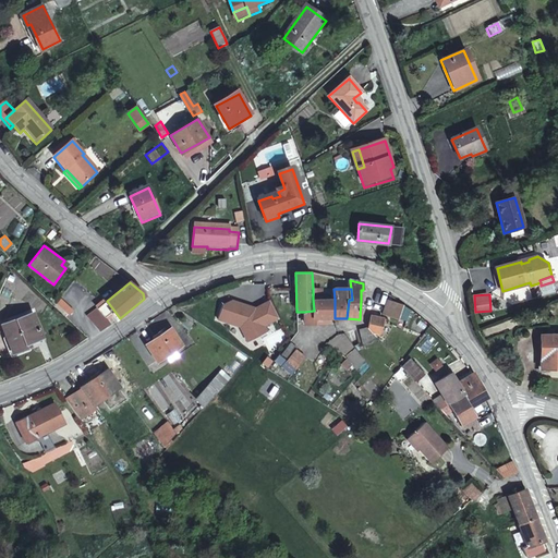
[(57,304),(70,315),(73,311),(62,300),(60,299),(57,303),(57,304)]
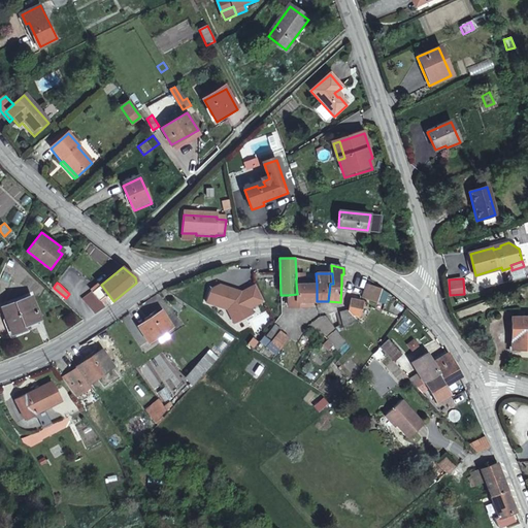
[(297,294),(297,301),(317,301),(317,284),(304,283),(296,283),(297,294)]
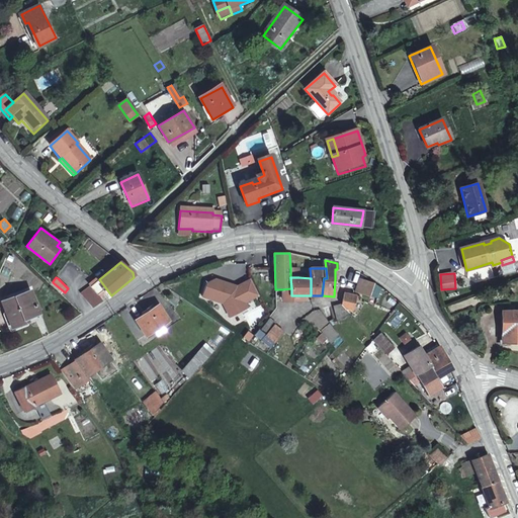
[(378,281),(363,278),(361,293),(375,296),(378,281)]
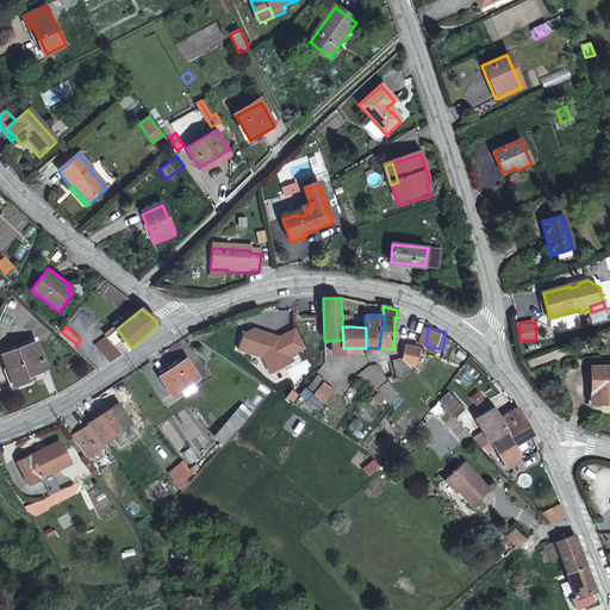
[(107,336),(123,355),(131,348),(117,329),(107,336)]
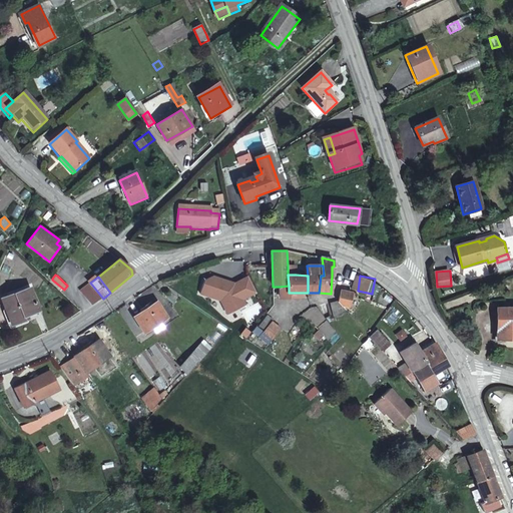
[(220,301),(227,315),(245,306),(242,300),(250,296),(242,281),(234,284),(212,277),(204,281),(200,294),(220,301)]
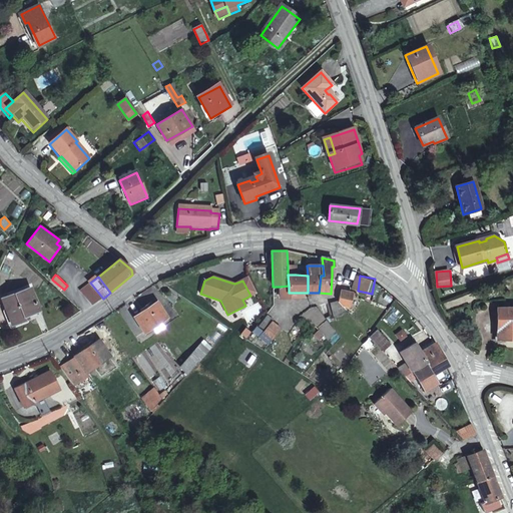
[(248,278),(242,281),(250,296),(257,293),(248,278)]
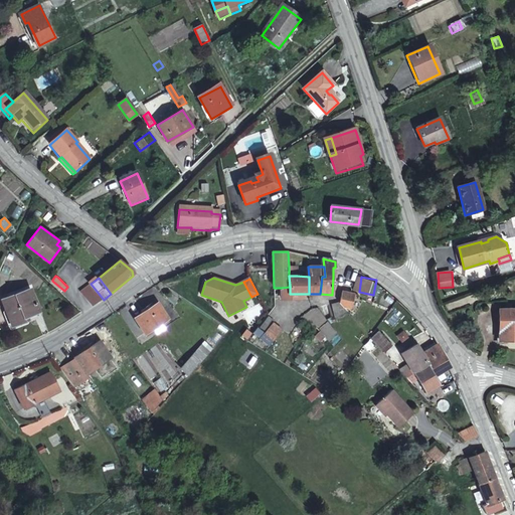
[(81,291),(93,306),(104,300),(91,284),(81,291)]
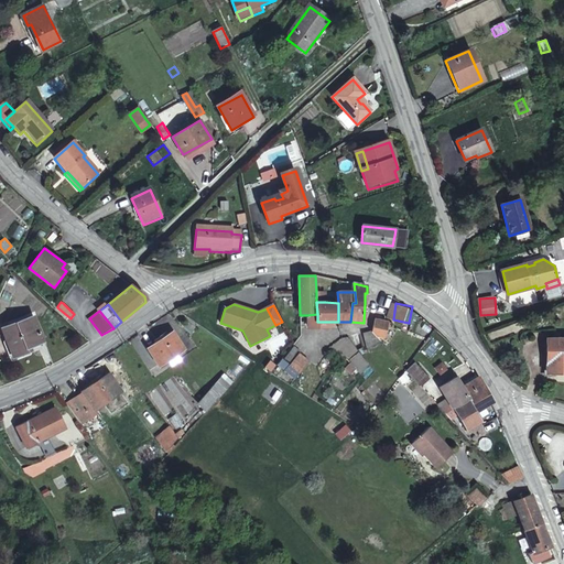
[(308,328),(317,328),(317,322),(317,314),(307,315),(307,317),(308,328)]
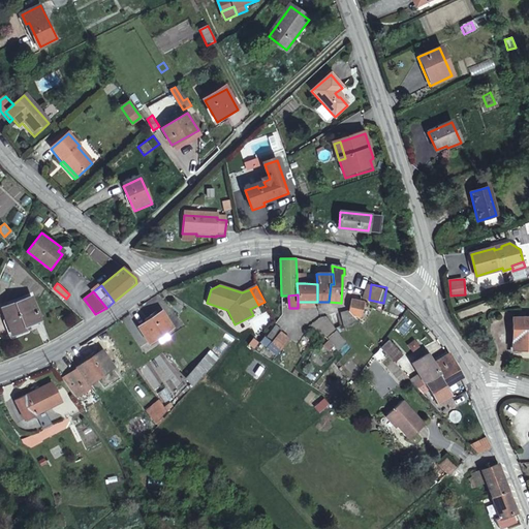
[(41,319),(32,296),(2,307),(12,334),(25,329),(24,325),(41,319)]
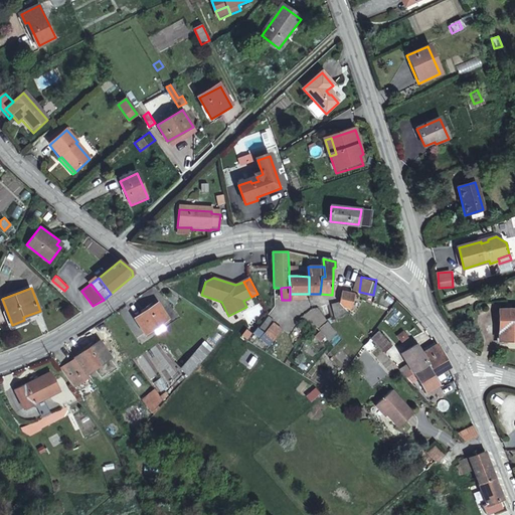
[(340,304),(349,313),(351,311),(355,294),(343,294),(340,304)]
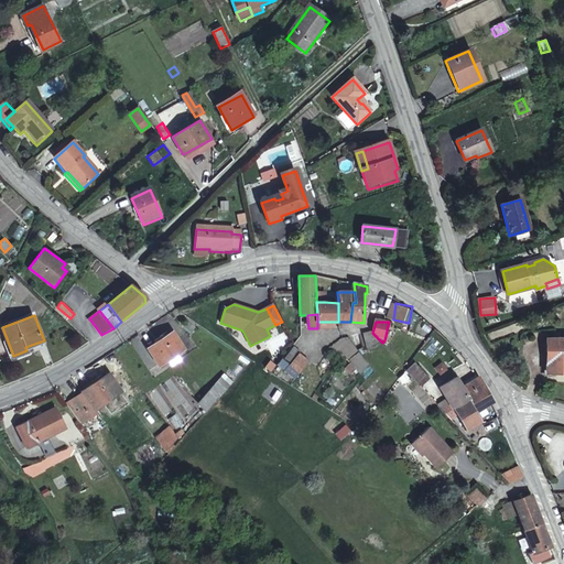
[(173,333),(148,348),(160,366),(185,349),(173,333)]
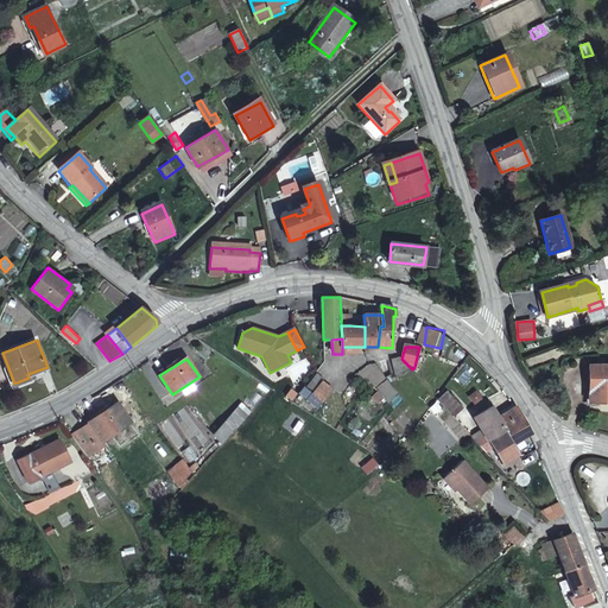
[(401,359),(391,360),(392,377),(405,377),(412,369),(401,359)]
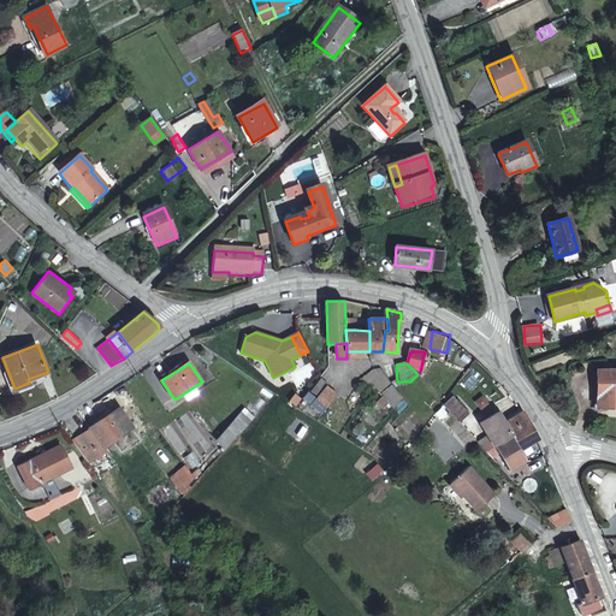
[(615,371),(597,372),(598,409),(615,408),(615,371)]
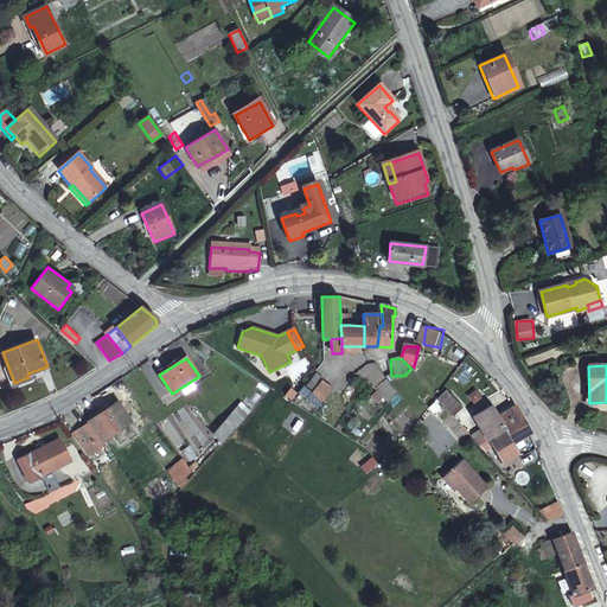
[(376,387),(385,398),(394,391),(384,379),(376,387)]
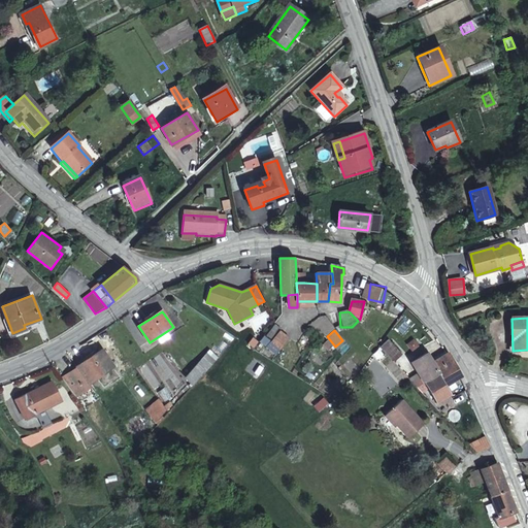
[(288,339),(279,333),(272,341),(281,348),(288,339)]
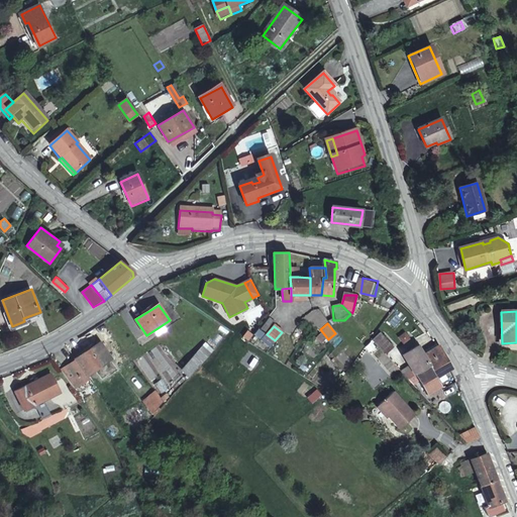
[(396,335),(401,343),(409,339),(404,331),(396,335)]
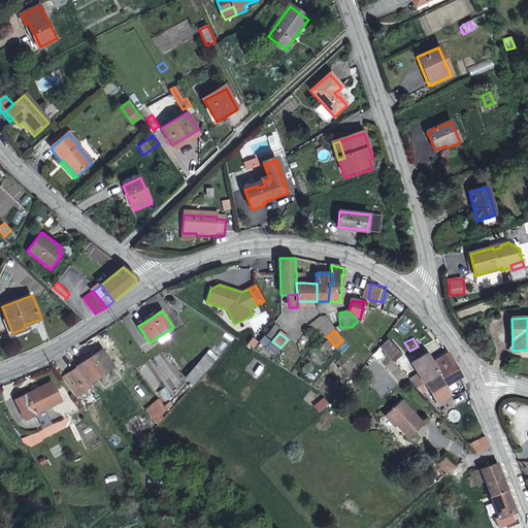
[(390,340),(383,345),(396,361),(403,354),(390,340)]
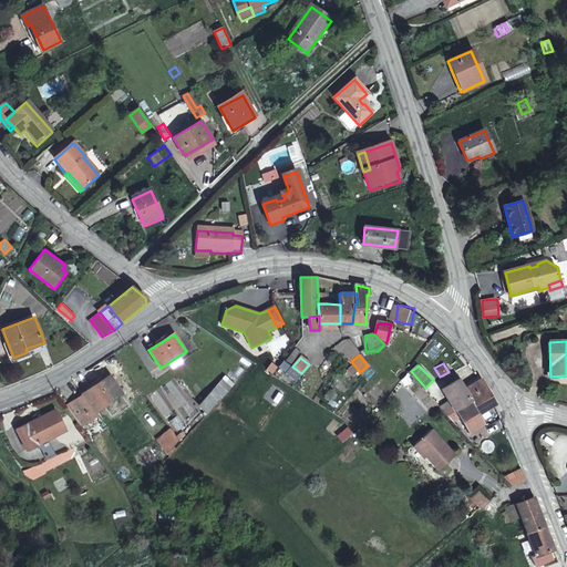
[(110,377),(83,393),(84,395),(95,411),(122,394),(110,377)]
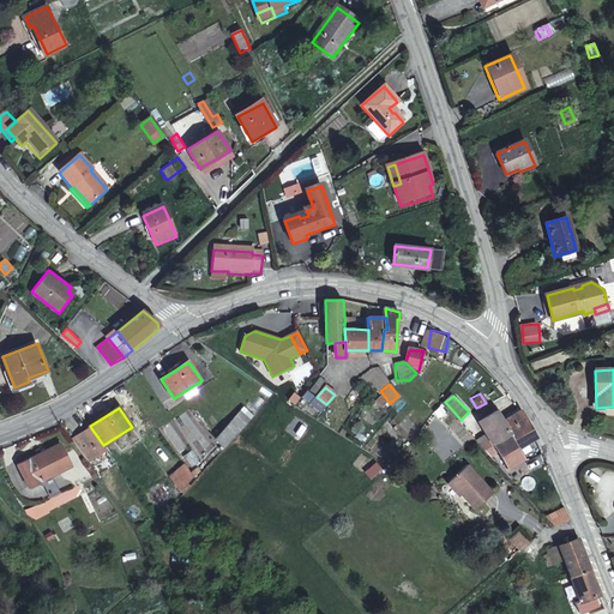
[(229,425),(236,433),(250,420),(241,411),(229,425)]
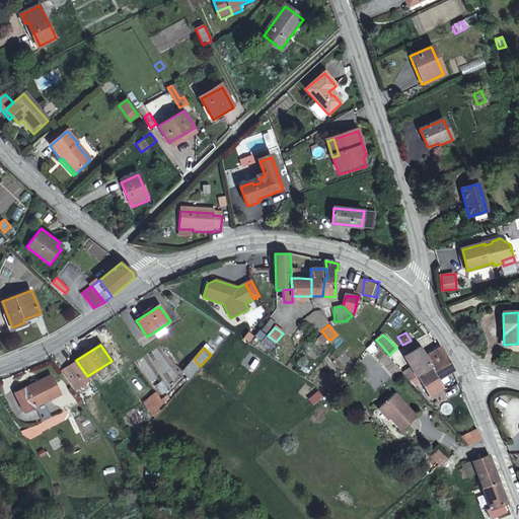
[(411,366),(400,371),(408,379),(431,367),(438,381),(453,373),(449,365),(441,351),(434,355),(432,351),(424,355),(421,348),(405,356),(411,366)]
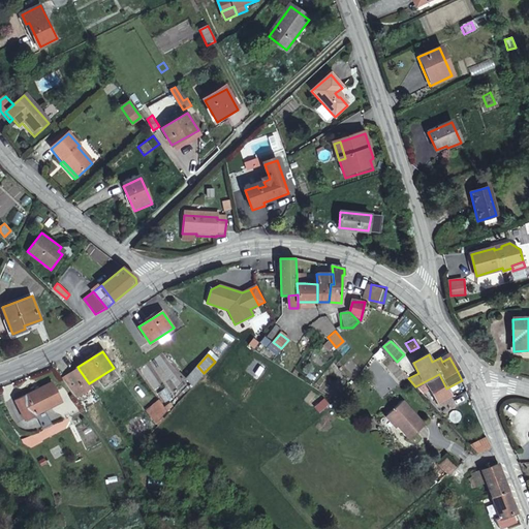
[(195,384),(205,374),(204,373),(197,366),(187,377),(195,384)]
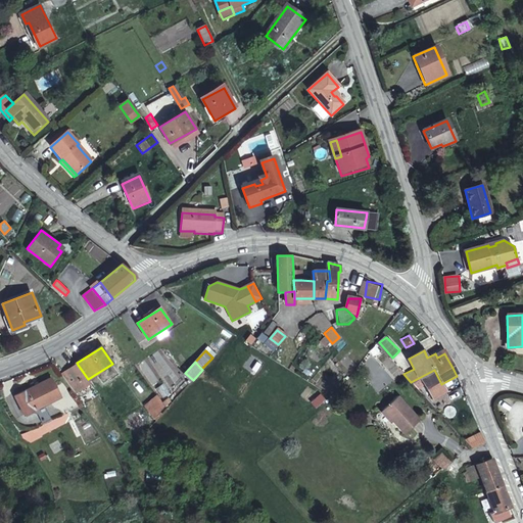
[(61,375),(75,393),(91,384),(88,379),(78,365),(61,375)]
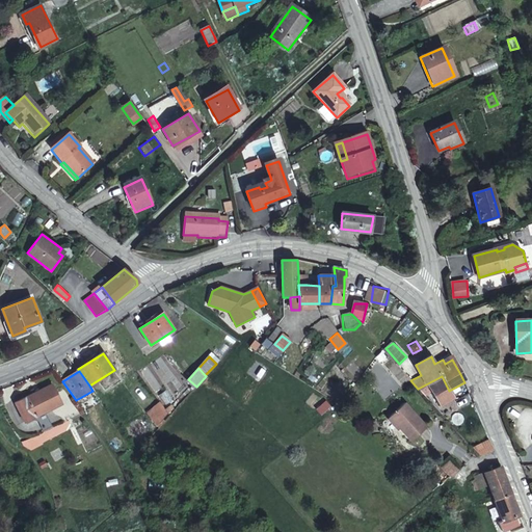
[(442,376),(418,389),(434,406),(436,404),(439,406),(454,398),(449,391),(442,376)]
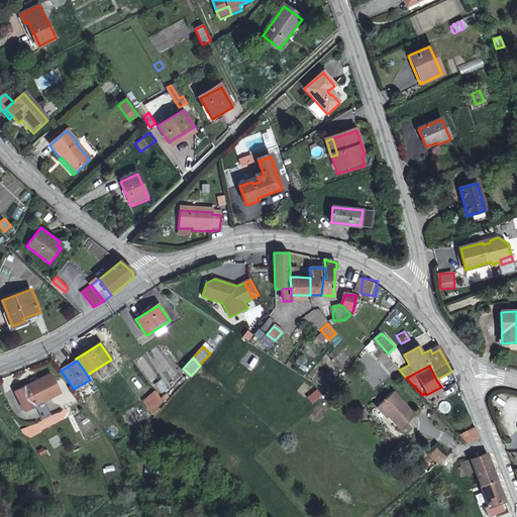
[(49,374),(15,391),(24,410),(35,405),(41,418),(50,414),(43,401),(60,393),(49,374)]
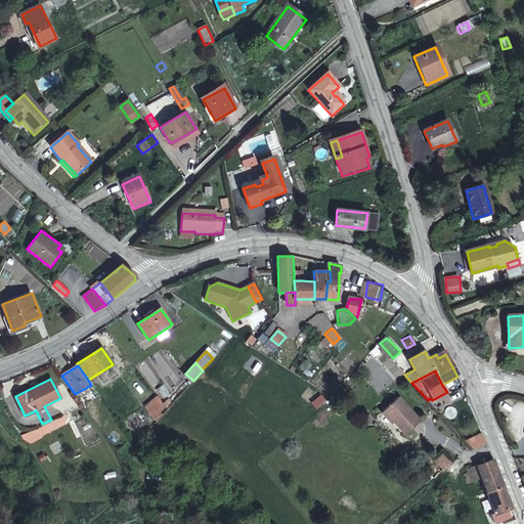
[(381,409),(401,434),(418,420),(397,395),(381,409)]
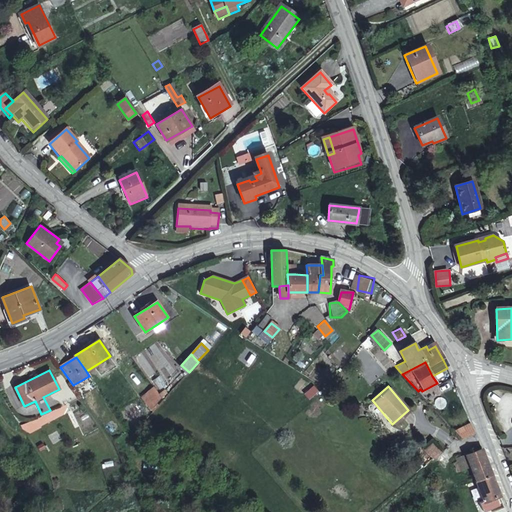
[(163,398),(155,388),(147,393),(148,395),(156,406),(163,398)]
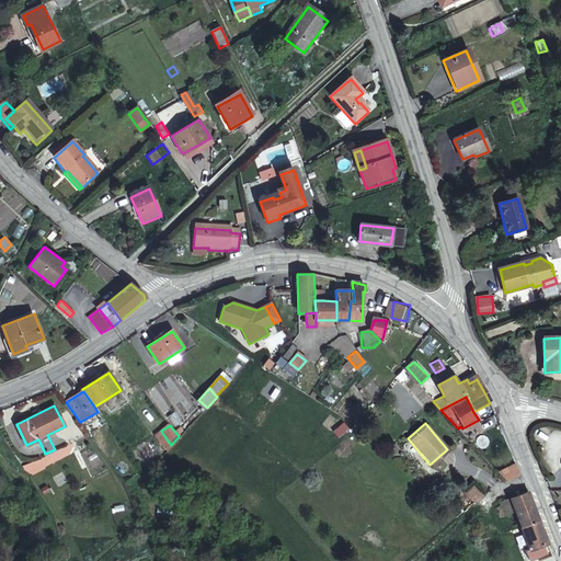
[(157,436),(168,450),(171,445),(162,433),(157,436)]
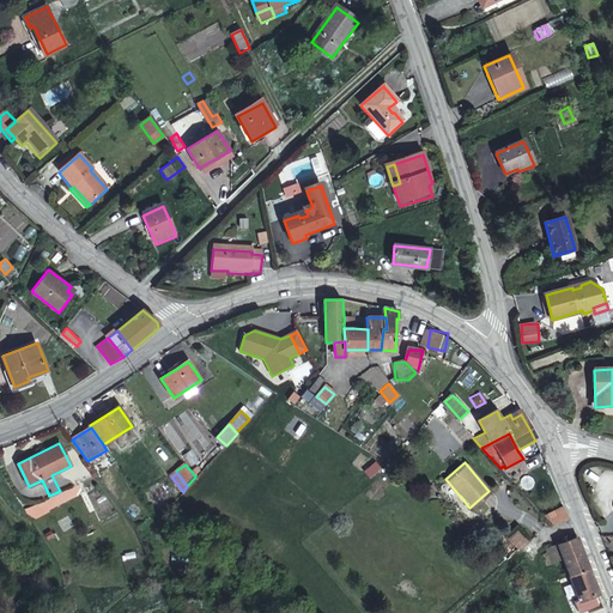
[(42,503),(46,510),(79,493),(76,486),(42,503)]
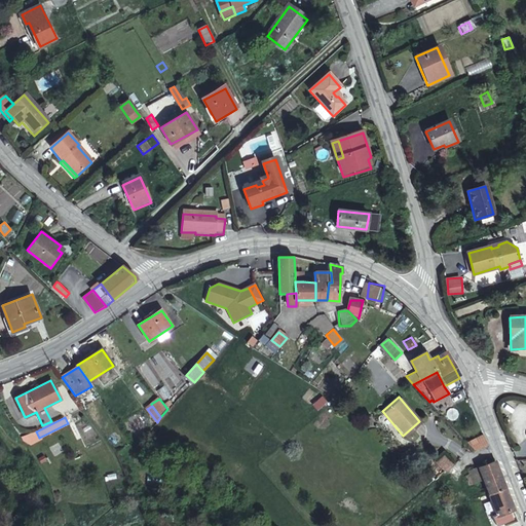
[(36,431),(19,440),(28,444),(39,438),(36,431)]
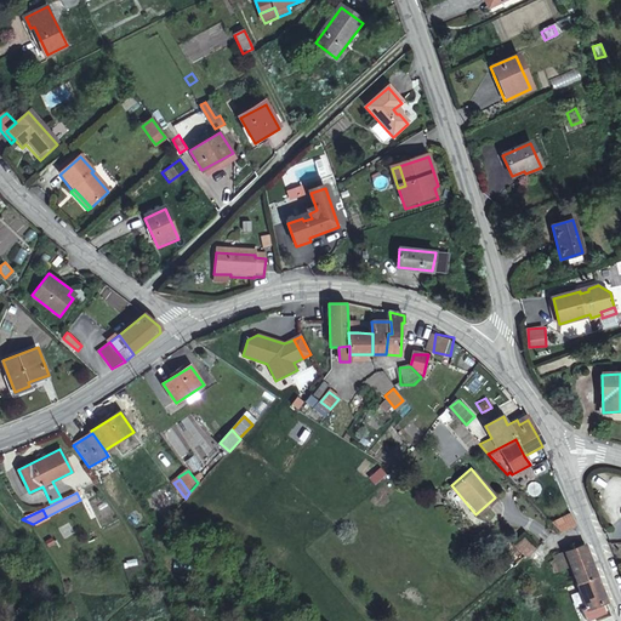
[(557,522),(559,531),(576,525),(571,516),(557,522)]
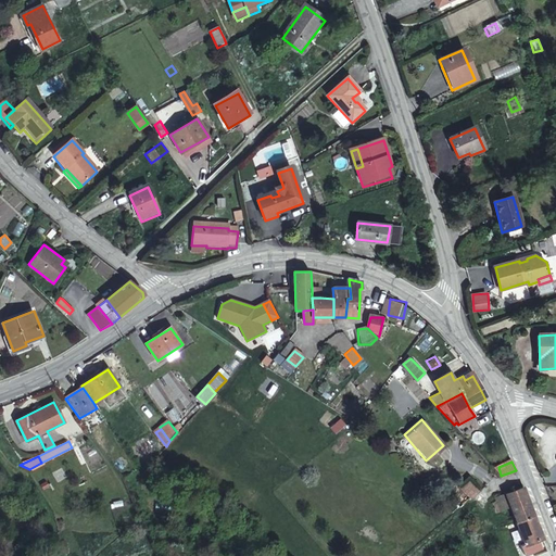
[(465,476),(451,484),(459,492),(476,485),(465,476)]
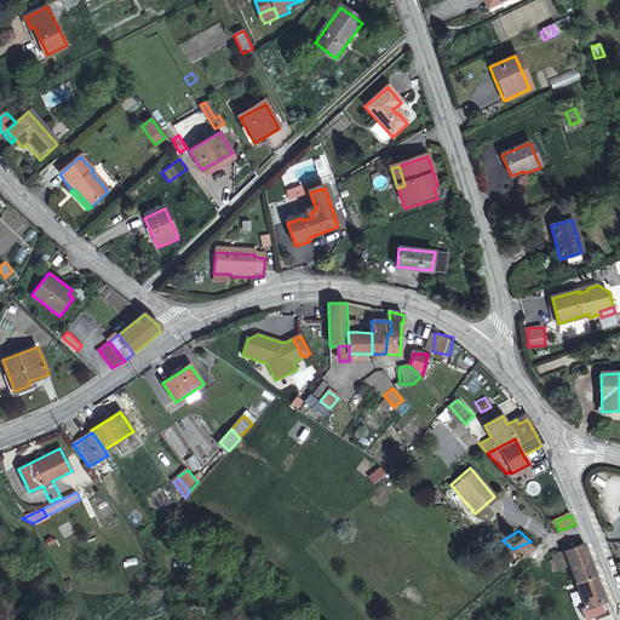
[(570,568),(577,584),(596,577),(583,545),(551,557),(558,573),(570,568)]
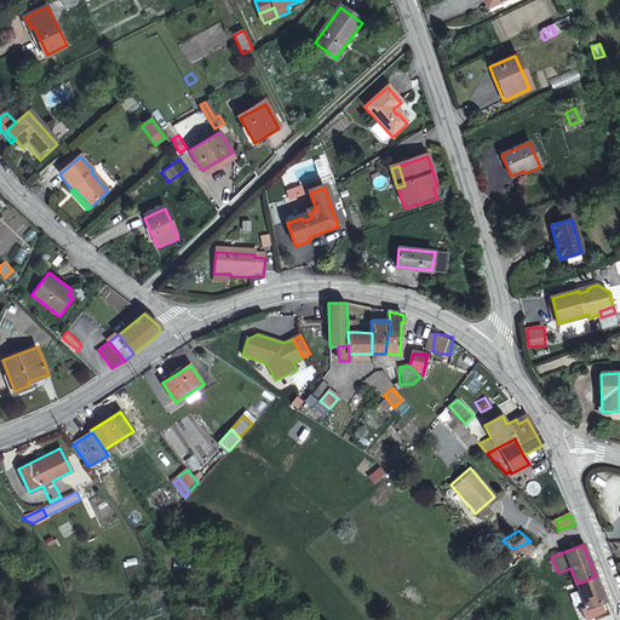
[(596,577),(577,584),(586,609),(606,602),(603,597),(596,577)]
